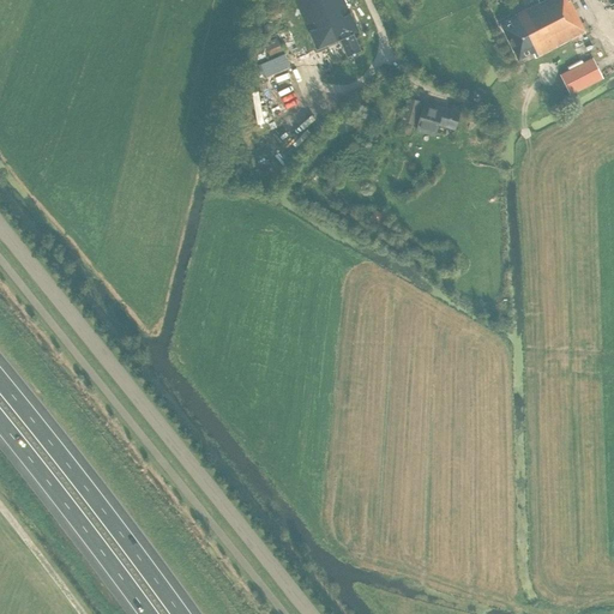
[(361,52),(353,34),(359,31),(350,13),(343,17),(341,11),(345,8),(342,0),(294,0),(296,5),(299,4),(308,25),(314,23),(317,29),(308,32),(317,50),(339,40),(348,56),(361,52)]
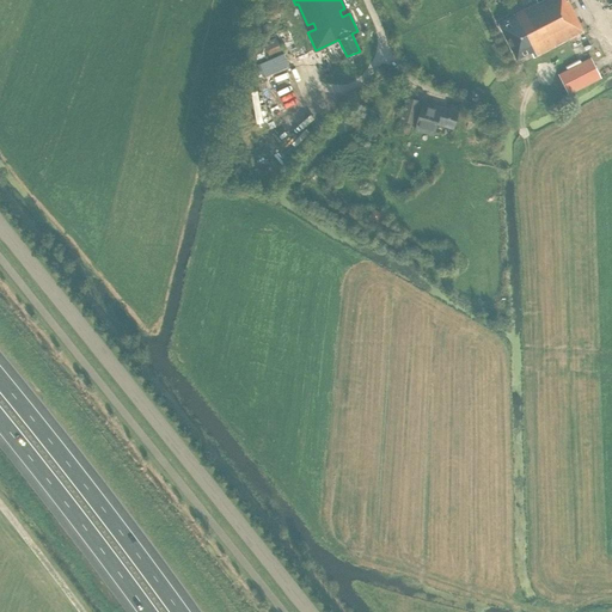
[(565,1),(564,0),(536,0),(538,2),(513,14),(514,16),(499,24),(516,60),(531,53),(533,57),(569,40),(573,48),(587,41),(583,32),(568,0),(565,1)]
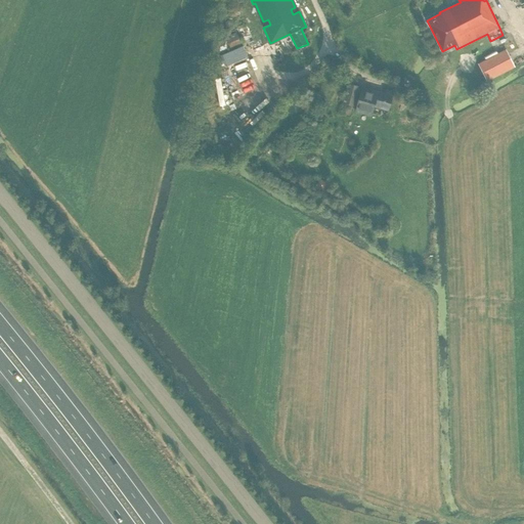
[(227,39),(231,48),(243,42),(237,33),(227,39)]
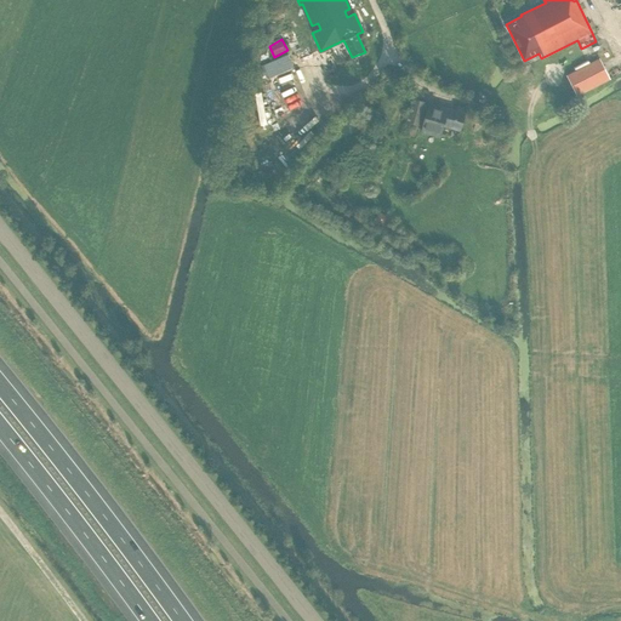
[(268,80),(296,69),(290,53),(262,64),(268,80)]
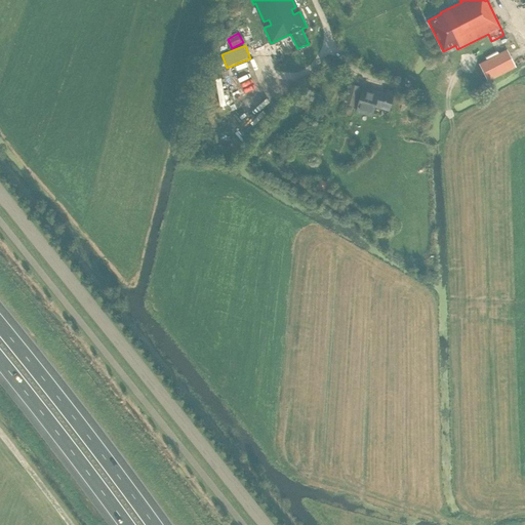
[(487,81),(516,67),(507,50),(479,65),(487,81)]
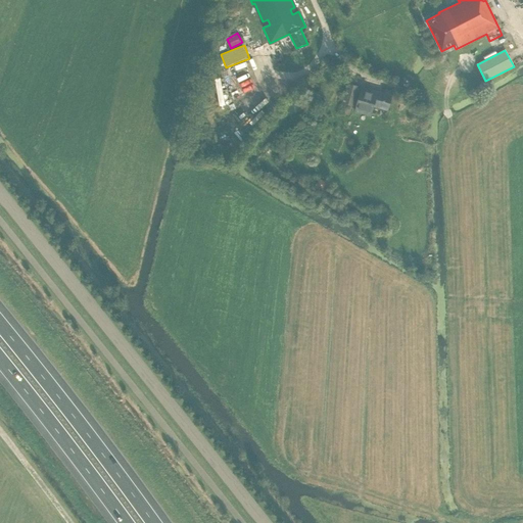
[(225,112),(250,104),(247,95),(230,101),(222,77),(214,80),(225,112)]
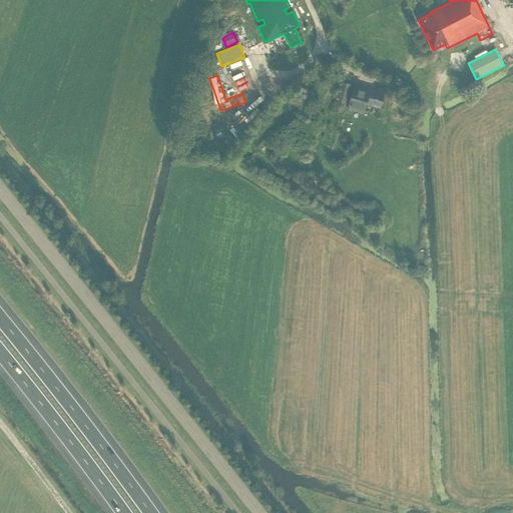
[(352,85),(341,81),(335,100),(347,104),(352,85)]
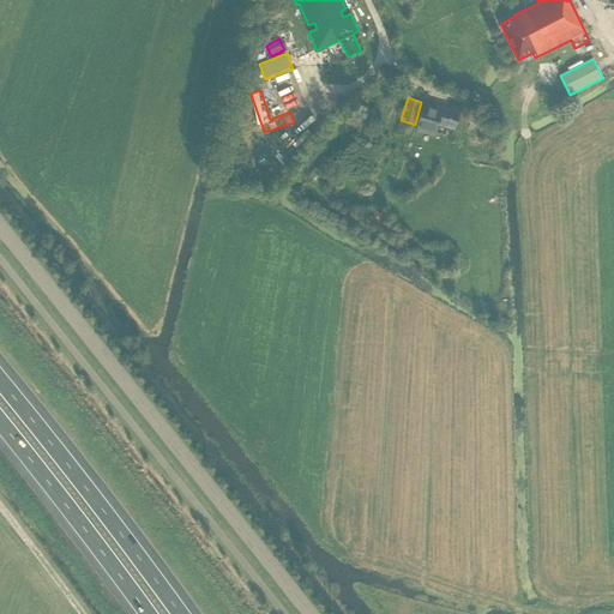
[(416,130),(434,136),(438,125),(455,130),(461,108),(451,106),(450,110),(425,102),(416,130)]
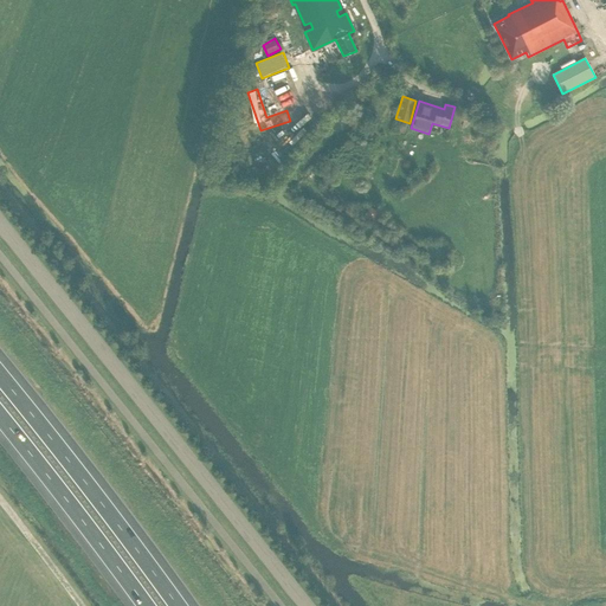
[(371,208),(365,217),(373,221),(378,213),(371,208)]
